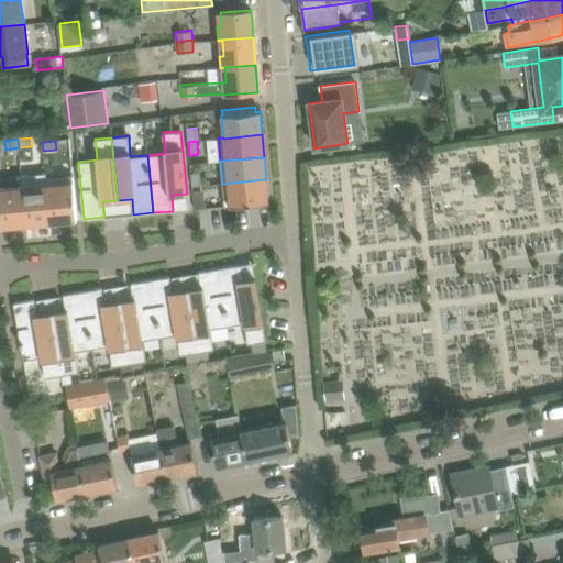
[(26,225),(50,223),(45,179),(46,179),(46,173),(20,176),(21,186),(22,186),(26,225)]
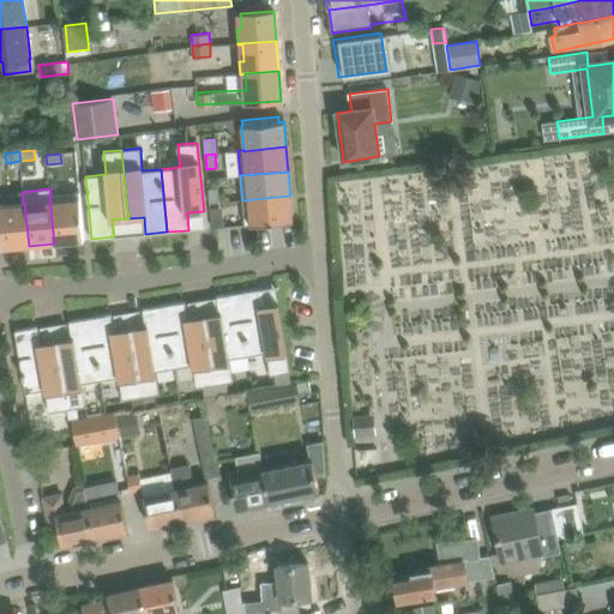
[(220,203),(218,188),(208,188),(210,203),(220,203)]
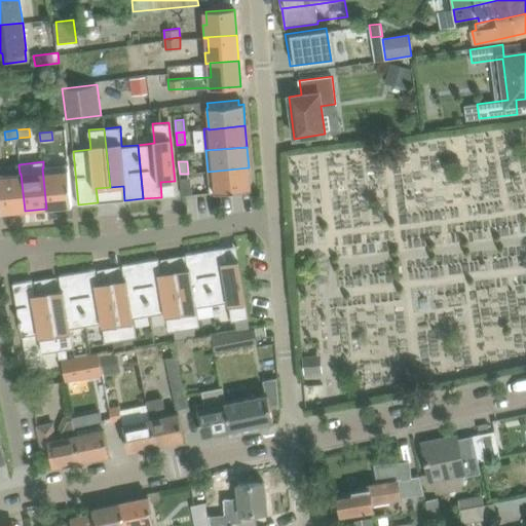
[(42,167),(46,209),(71,207),(72,207),(68,164),(43,167),(42,167)]
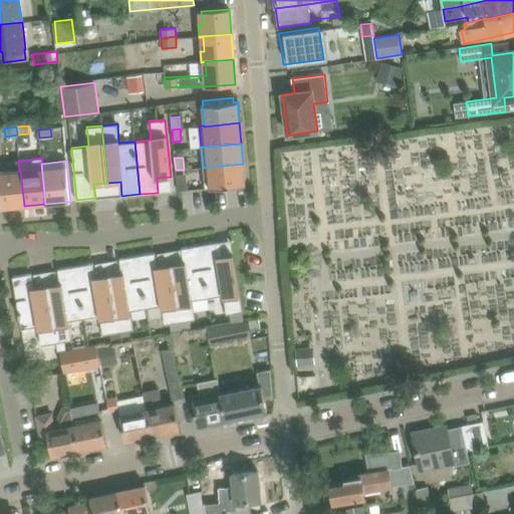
[(245,184),(243,164),(203,168),(205,189),(246,185),(246,184),(245,184)]
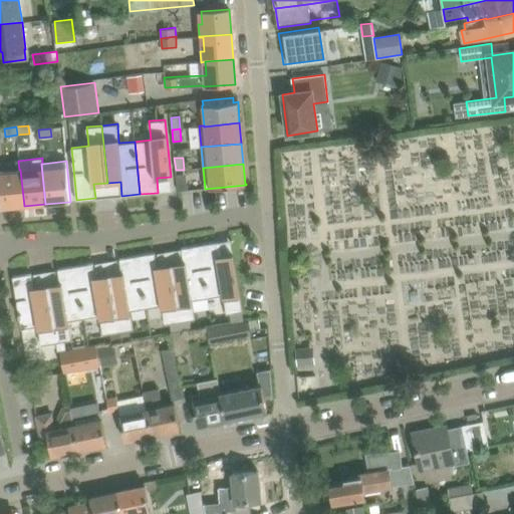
[(20,170),(19,170),(0,172),(0,195),(1,208),(2,208),(24,206),(20,170)]
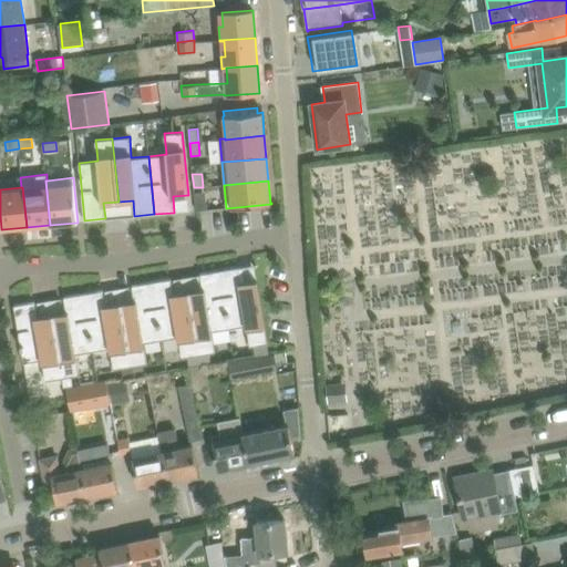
[(219,270),(229,328),(246,326),(249,347),(253,346),(268,343),(257,280),(241,282),(238,267),(219,270)]
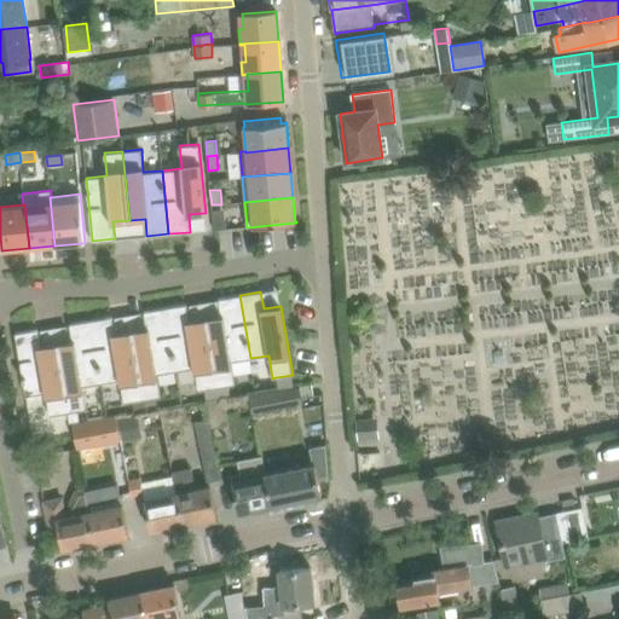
[(207,331),(218,398),(224,397),(230,395),(229,386),(235,385),(231,362),(250,358),(239,295),(218,299),(221,316),(204,318),(207,331)]
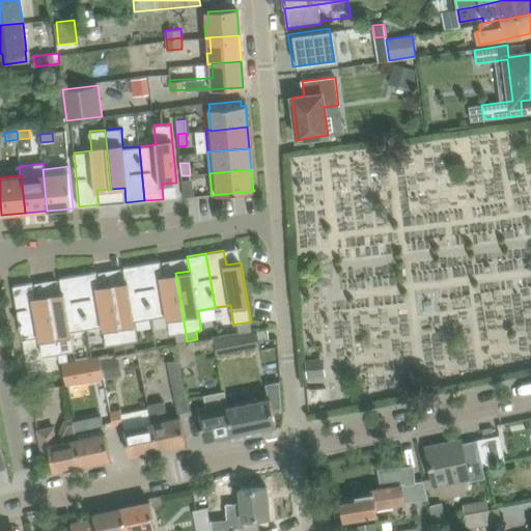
[(160,261),(141,264),(150,318),(167,315),(170,335),(175,334),(177,342),(187,341),(177,284),(175,273),(162,276),(160,261)]
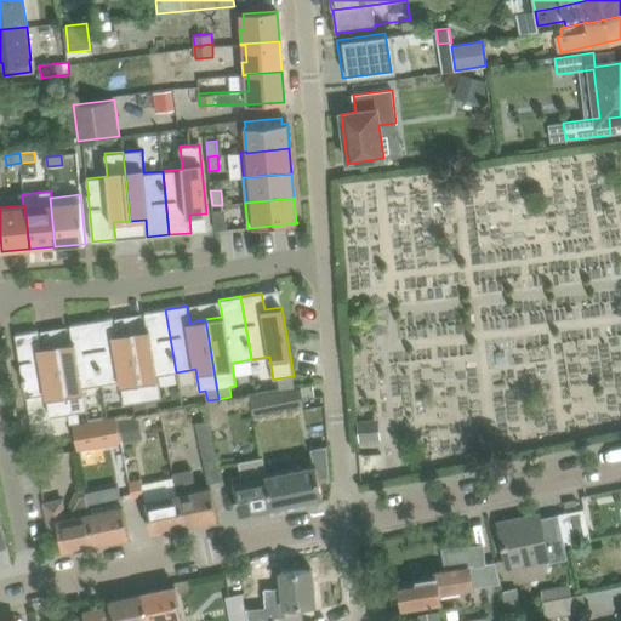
[(131,332),(134,345),(143,402),(161,398),(158,375),(176,372),(165,309),(144,313),(147,330),(131,332)]
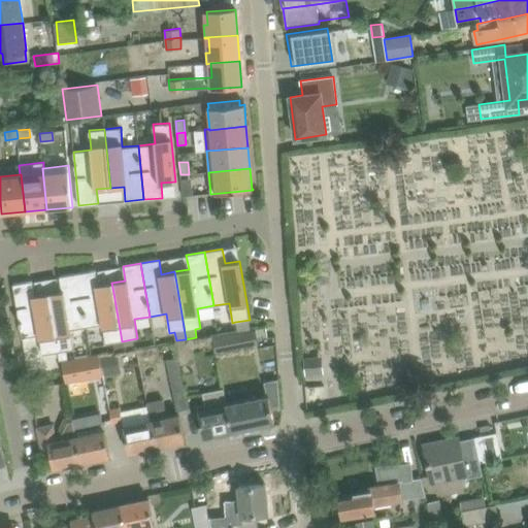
[(122,341),(113,293),(111,283),(98,285),(95,270),(77,273),(87,327),(102,325),(105,343),(122,341)]
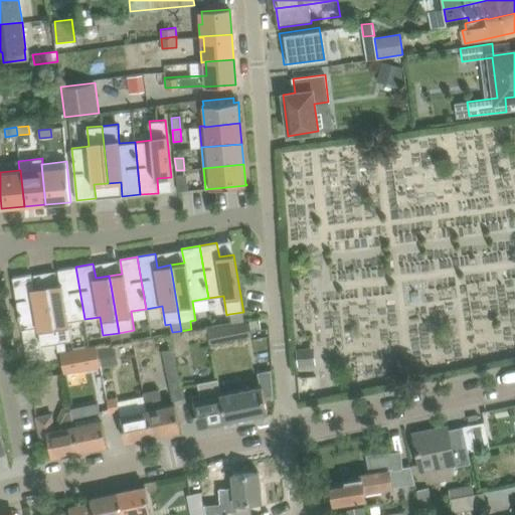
[(46,286),(48,297),(56,343),(71,341),(68,322),(84,319),(75,267),(57,270),(60,284),(46,286)]
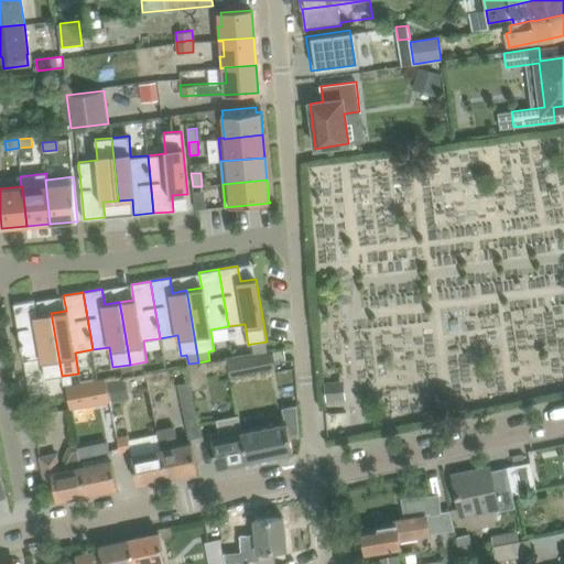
[(62,376),(53,325),(51,313),(36,315),(34,301),(13,304),(23,361),(42,358),(45,379),(62,376)]
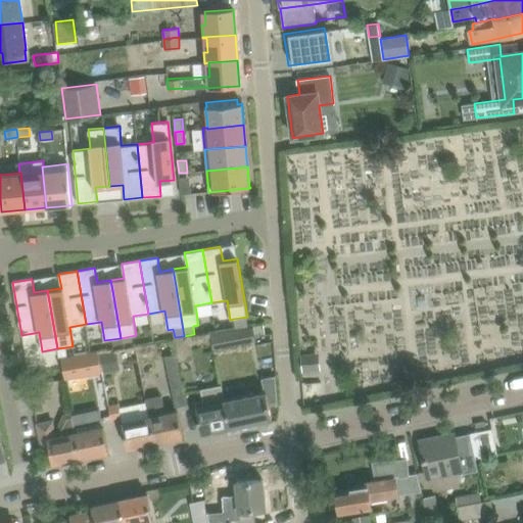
[(248,327),(247,317),(233,319),(235,329),(248,327)]
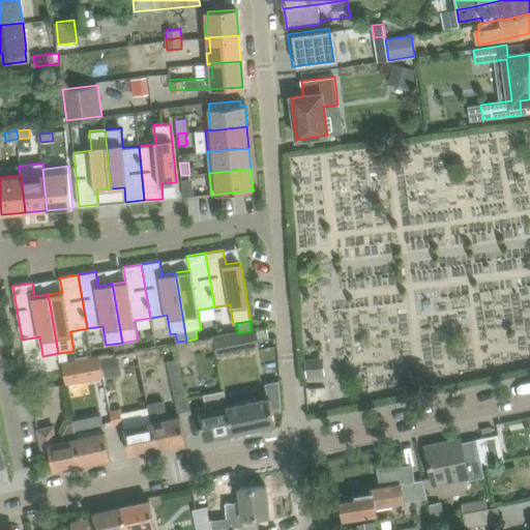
[(235,337),(213,342),(216,356),(237,352),(235,337)]
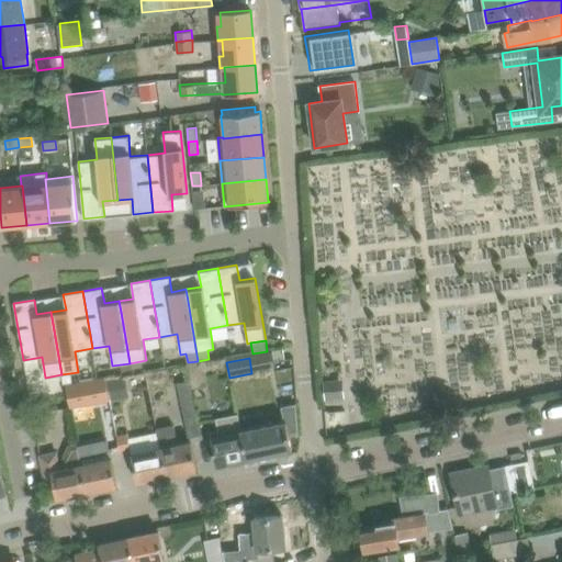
[(184,363),(188,379),(191,386),(208,384),(203,360),(198,361),(188,362),(184,363)]
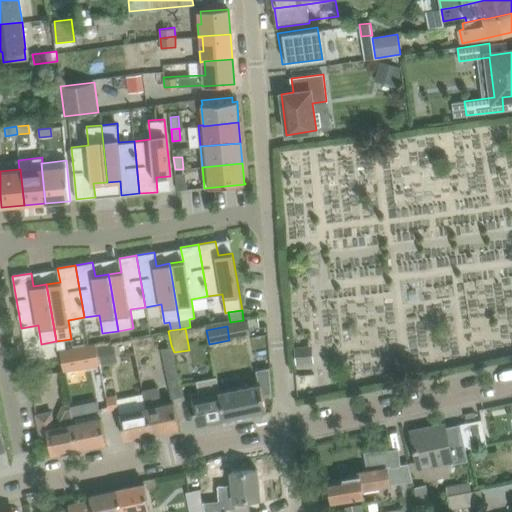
[(100,364),(96,343),(60,350),(64,371),(100,364)]
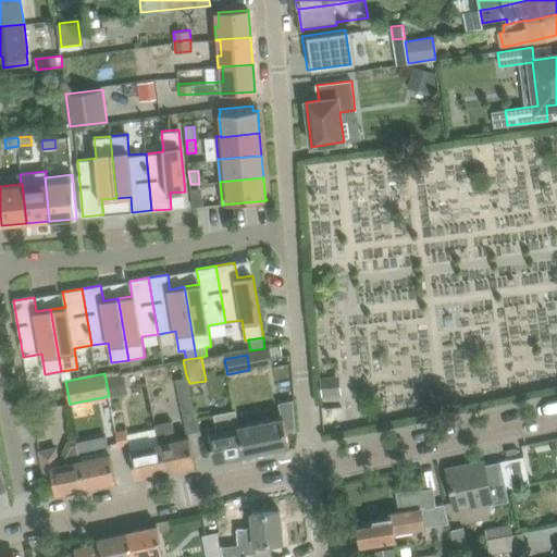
[(186,375),(176,378),(187,433),(199,431),(189,383),(186,375)]
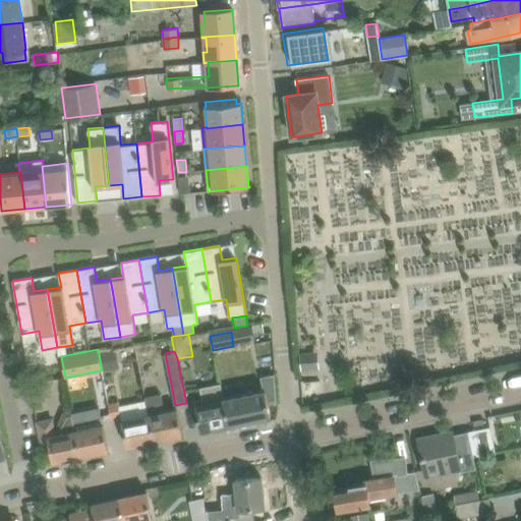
[(224,399),(223,399),(229,425),(270,417),(268,404),(276,402),(274,378),(258,382),(261,391),(224,399)]
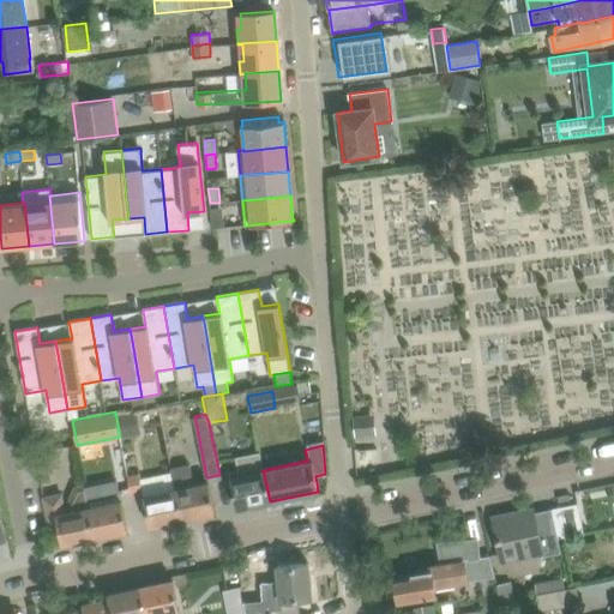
[(229,471),(232,485),(236,509),(270,501),(263,470),(264,470),(260,452),(235,457),(239,470),(229,471)]
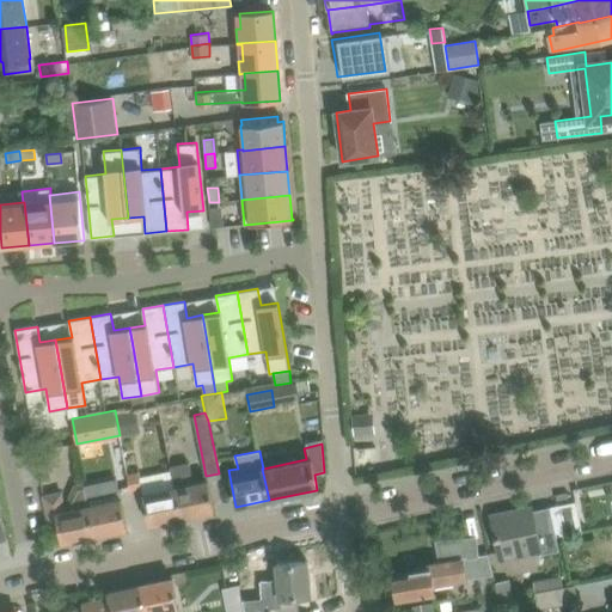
[(170,466),(175,488),(182,518),(214,512),(208,481),(194,483),(189,463),(170,466)]
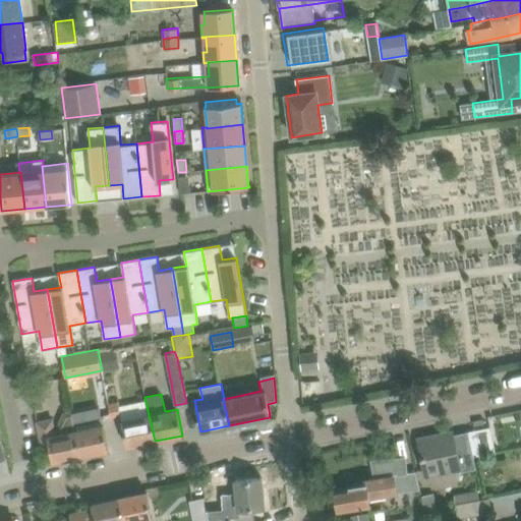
[(121,416),(118,402),(108,403),(111,418),(121,416)]
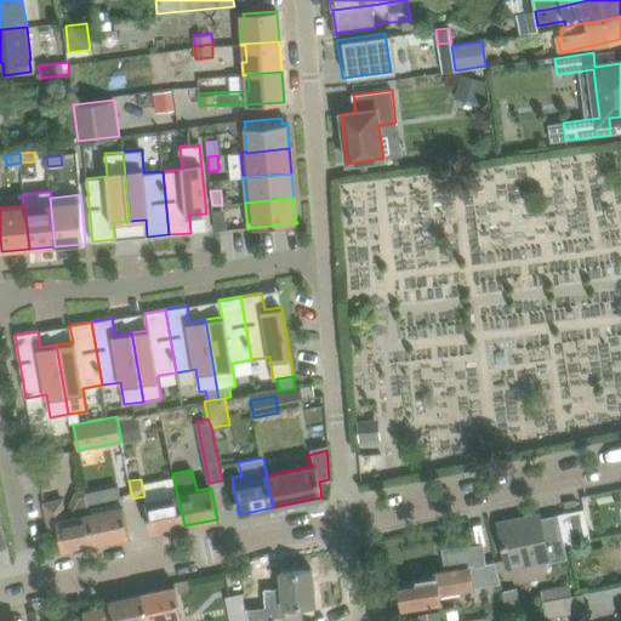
[(96,545),(129,537),(118,482),(85,489),(90,513),(96,545)]
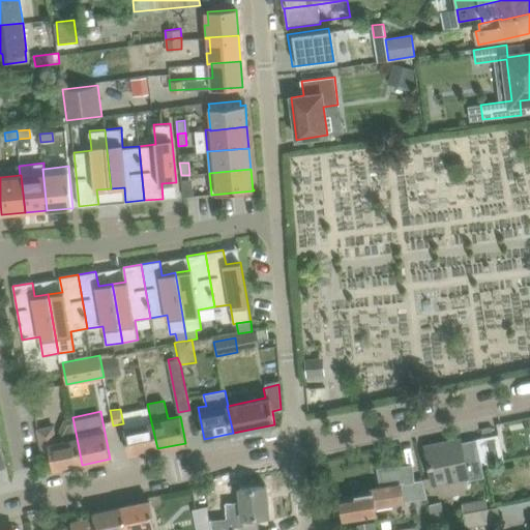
[(82,465),(77,438),(72,417),(64,419),(58,434),(59,441),(57,442),(56,437),(54,424),(37,428),(43,461),(51,459),(54,470),(82,465)]
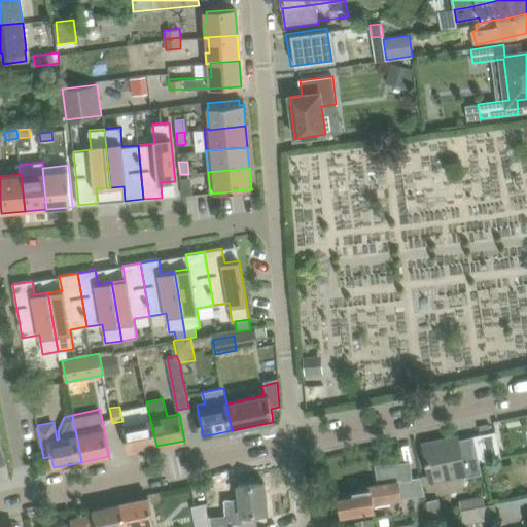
[(123,425),(124,432),(128,452),(156,446),(150,420),(123,425)]
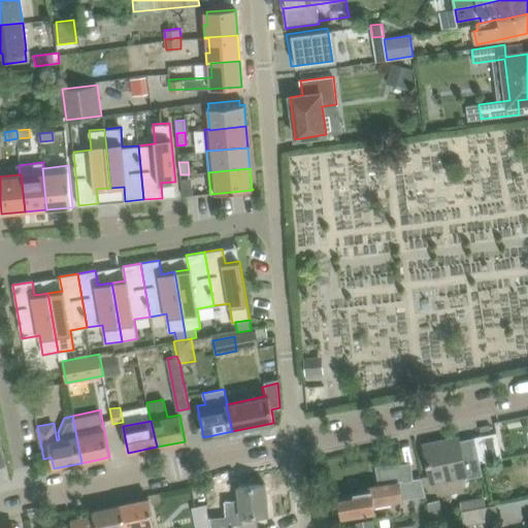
[(496,433),(474,437),(480,463),(501,458),(497,437),(510,435),(507,422),(495,425),(496,433)]
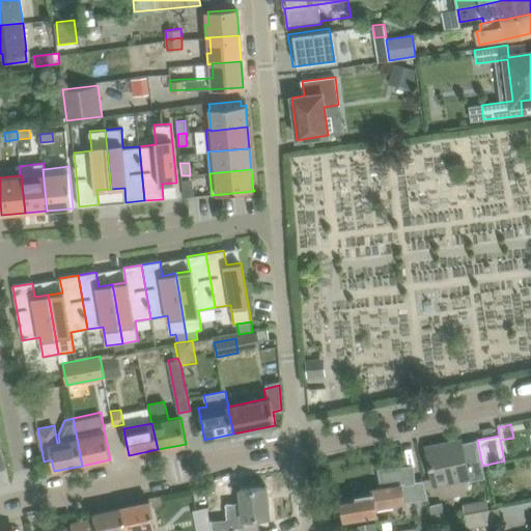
[(425,446),(429,467),(432,480),(467,473),(469,481),(484,478),(482,466),(477,440),(462,443),(462,439),(425,446)]
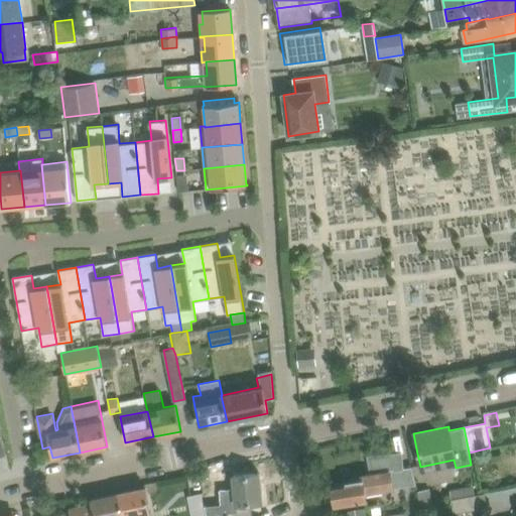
[(335,506),(355,503),(366,501),(365,494),(393,489),(392,487),(414,484),(411,467),(392,470),(390,455),(370,458),(373,473),(361,475),(362,481),(332,485),(335,506)]
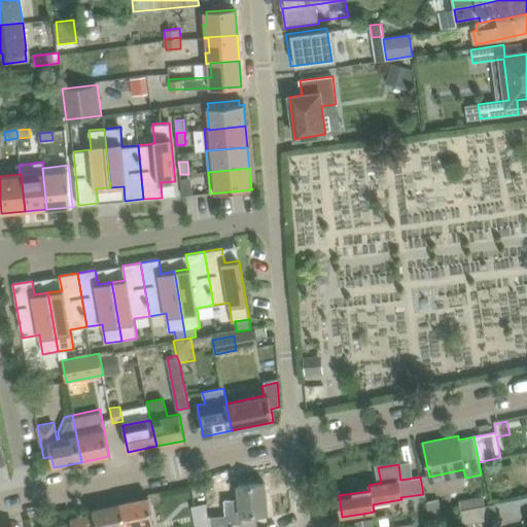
[(211,522),(211,526),(257,526),(255,514),(268,513),(265,484),(238,486),(239,498),(223,500),(225,521),(211,522)]
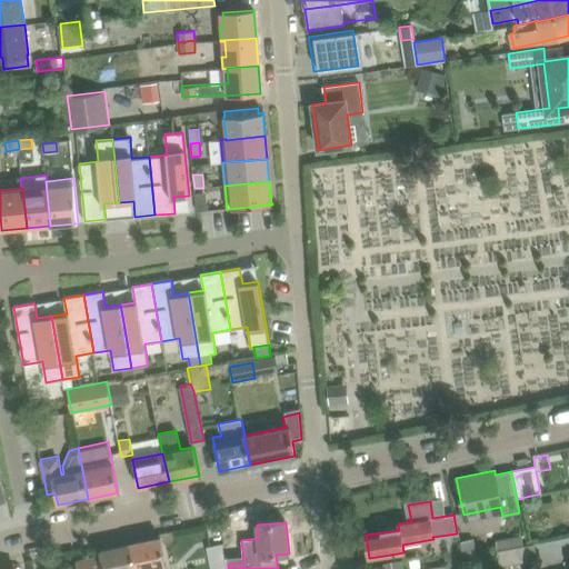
[(522,535),(496,539),(498,550),(523,546),(522,535)]
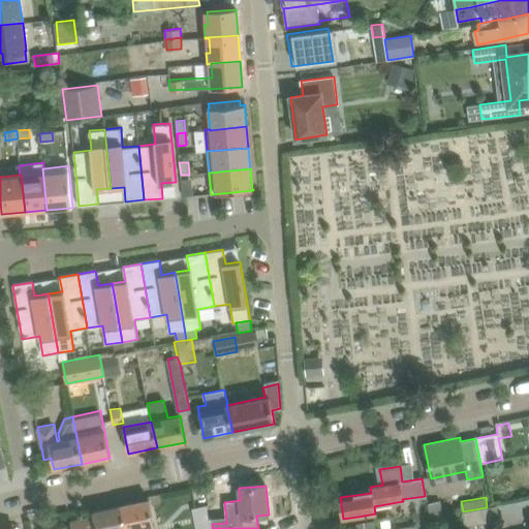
[(149,500),(121,505),(125,528),(142,528),(155,526),(149,500)]
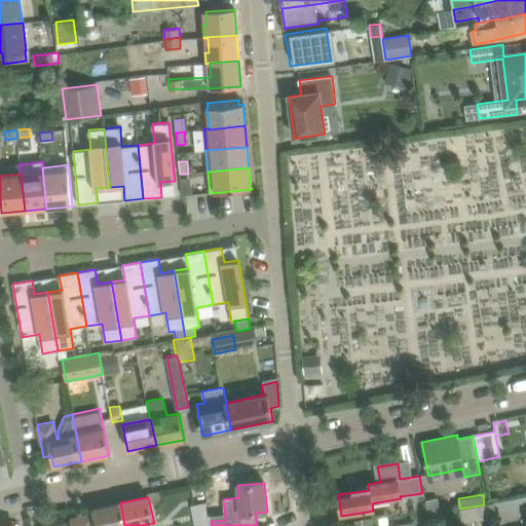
[(440,512),(438,498),(426,500),(428,513),(440,512)]
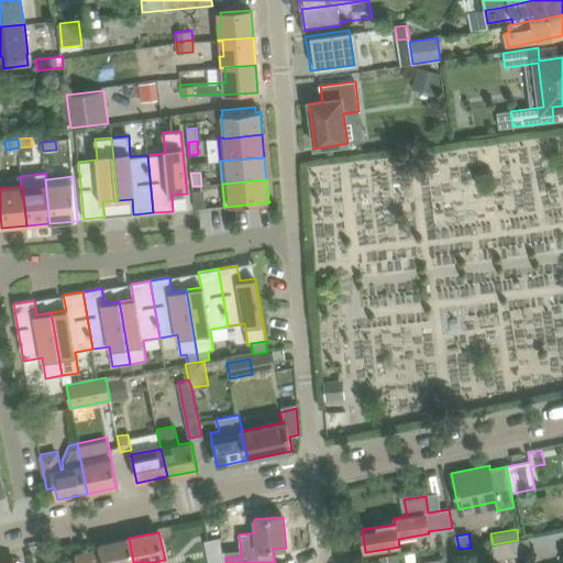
[(99,544),(100,550),(76,555),(77,562),(133,562),(129,538),(99,544)]
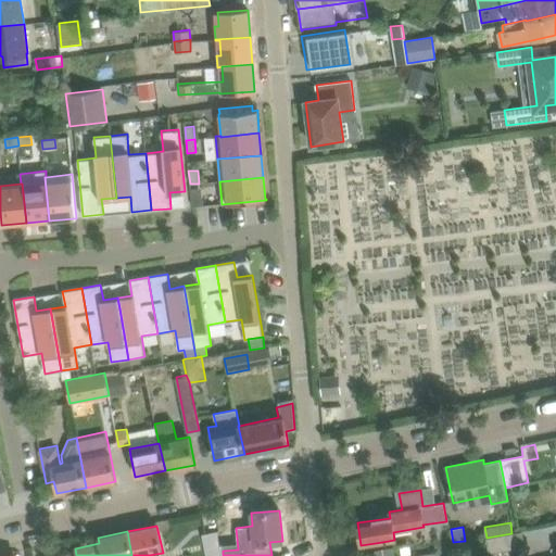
[(512,533),(487,538),(489,553),(525,546),(522,531),(512,533)]
